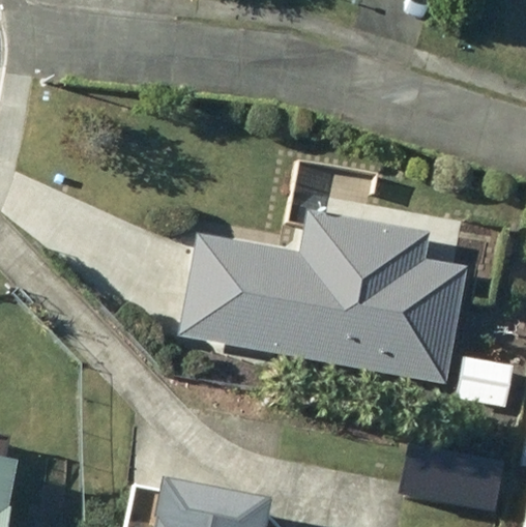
[(179,335),(447,381),(466,267),(425,260),(429,231),(308,210),(300,253),(197,235),(179,335)]
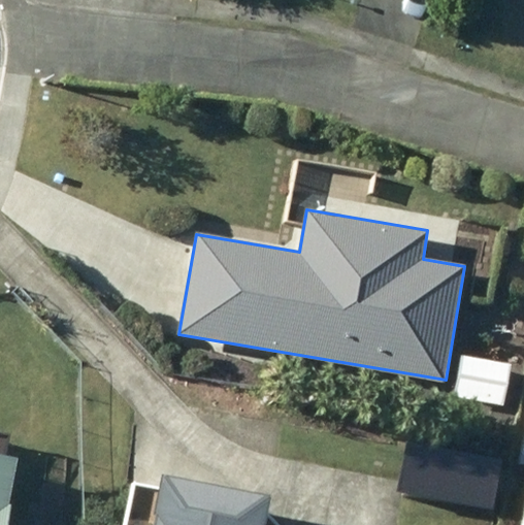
[(511,364),(461,355),(453,394),(502,404),(511,364)]
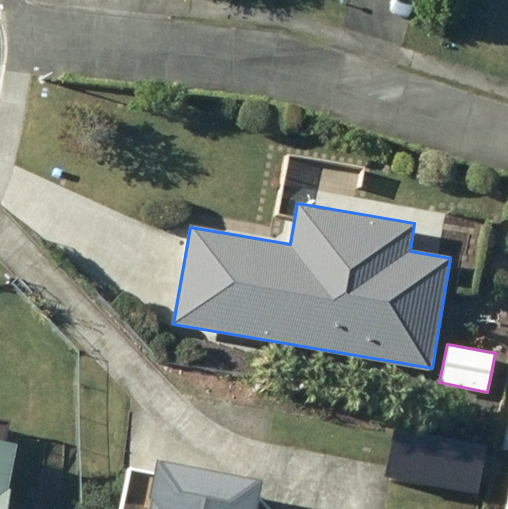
[(6,508),(10,488),(5,487),(13,444),(0,441),(0,508),(6,508)]
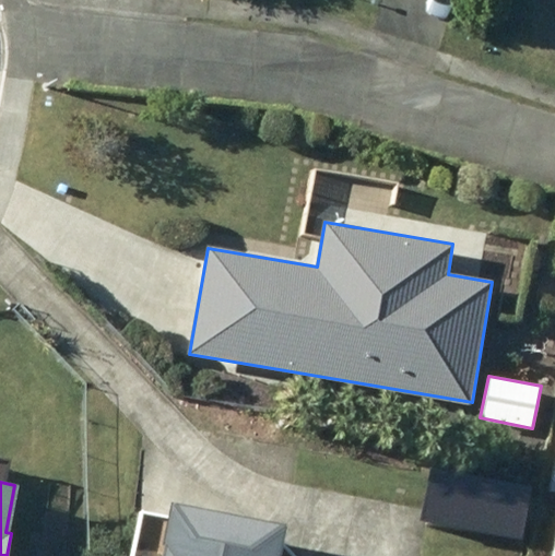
[(167,500),(157,555),(278,555),(283,522),(167,500)]
